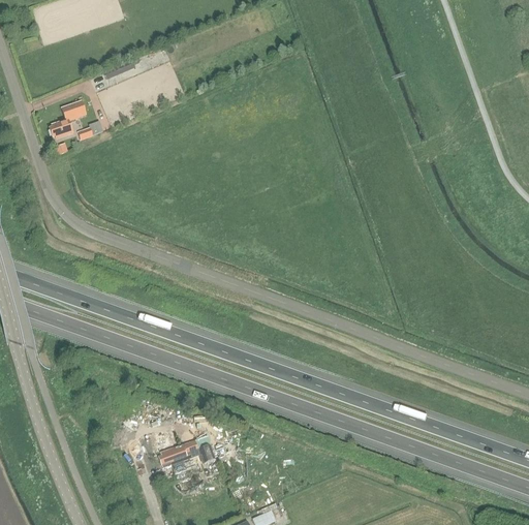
[(106,79),(135,66),(132,58),(102,70),(106,79)]
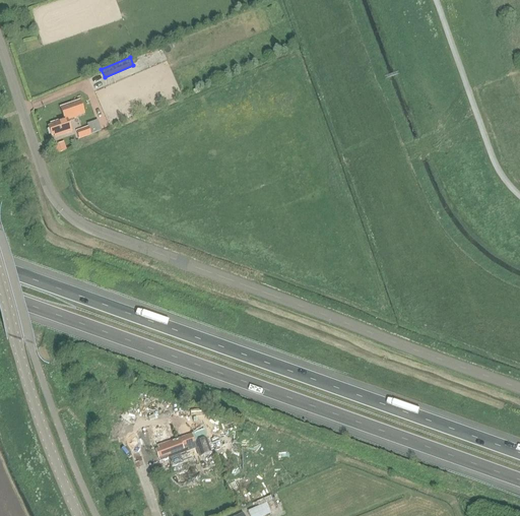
[(51,123),(48,123),(51,132),(54,131),(55,134),(71,128),(67,117),(78,113),(73,100),(60,104),(64,116),(50,120),(51,123)]
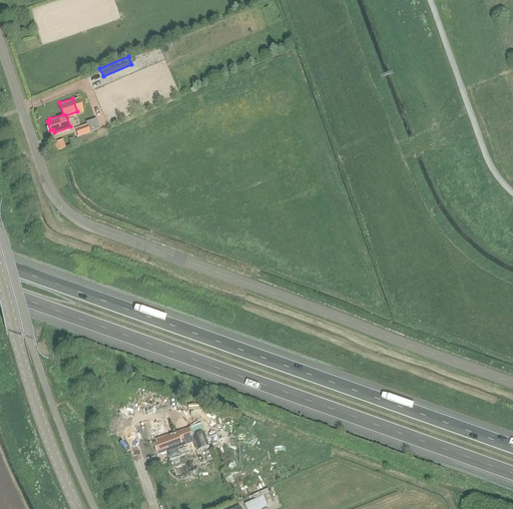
[(78,133),(89,129),(86,122),(75,125),(78,133)]
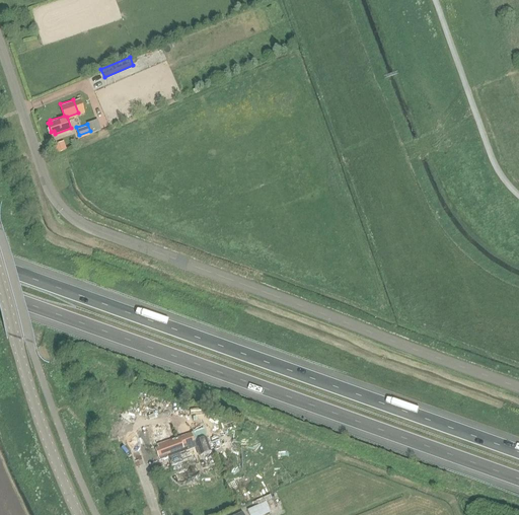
[(64,140),(55,143),(57,150),(66,147),(64,140)]
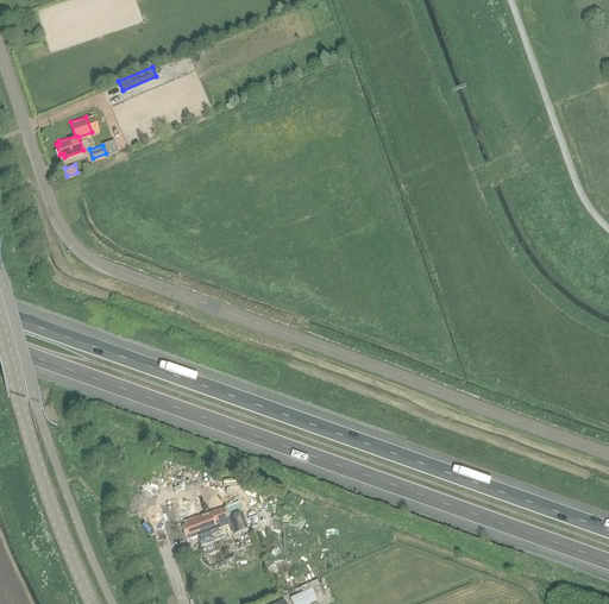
[(186,522),(182,523),(186,533),(187,536),(190,535),(198,533),(209,528),(217,526),(230,521),(227,516),(223,504),(214,507),(184,518),(186,522)]
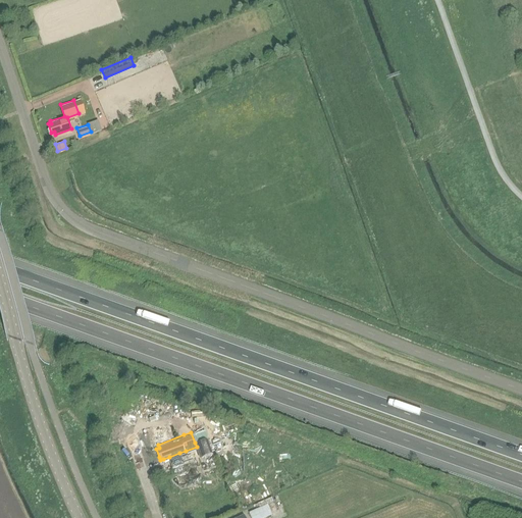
[(206,437),(195,443),(197,447),(200,455),(211,451),(206,437)]
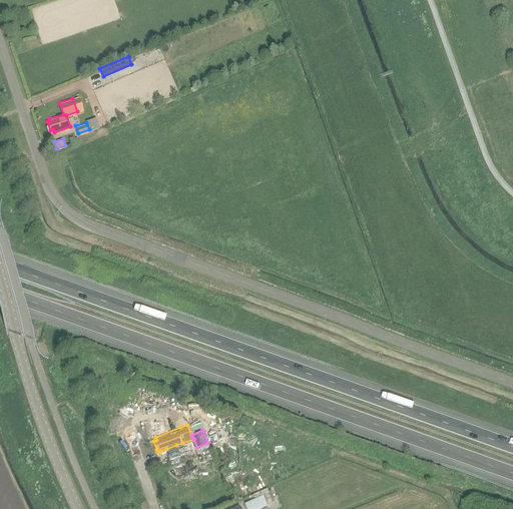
[(176,445),(166,449),(169,458),(180,454),(176,445)]
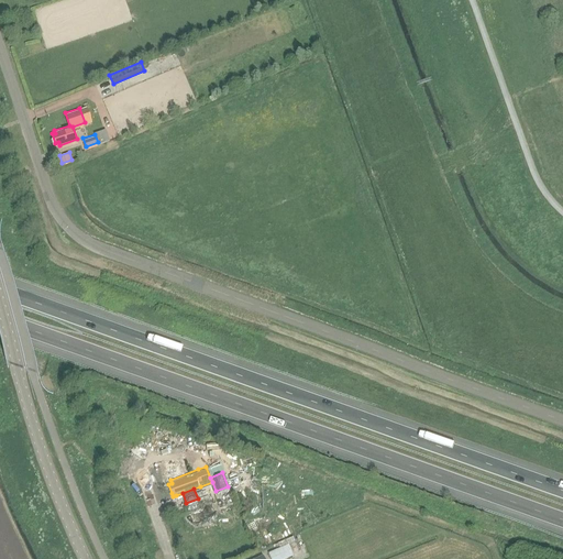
[(271,547),(275,558),(296,550),(290,538),(271,547)]
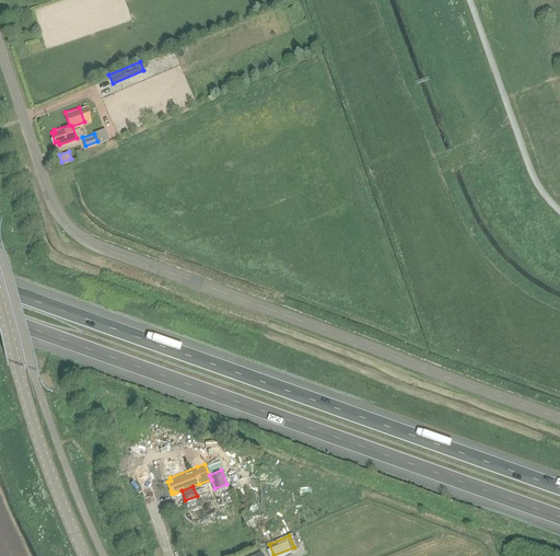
All buildings are outlined.
